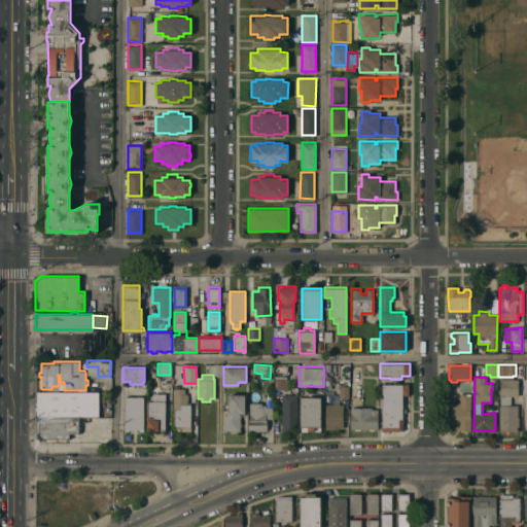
[(286,389),(274,388),(274,378),(286,378),(286,389)]
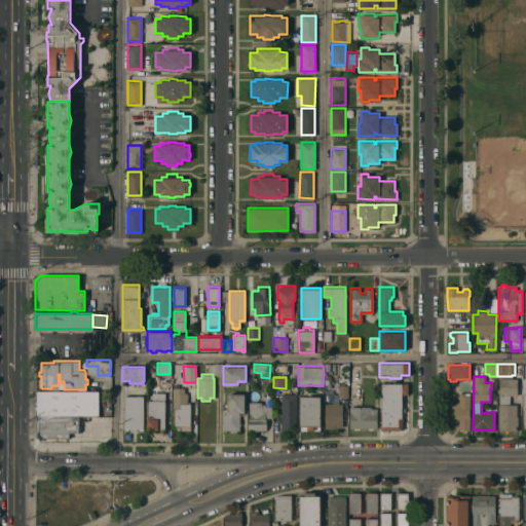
[(517,378),(517,396),(510,395),(509,404),(499,403),(499,393),(497,392),(497,388),(498,388),(498,377),(517,378)]
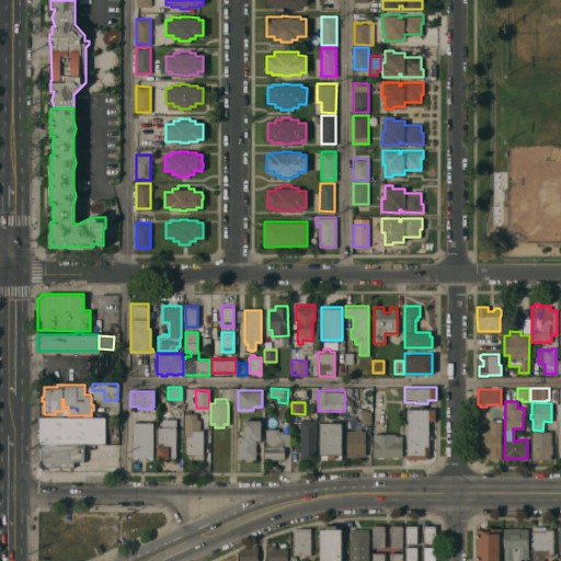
[(405,408),(428,408),(434,408),(434,420),(428,420),(428,458),(405,458),(405,408)]
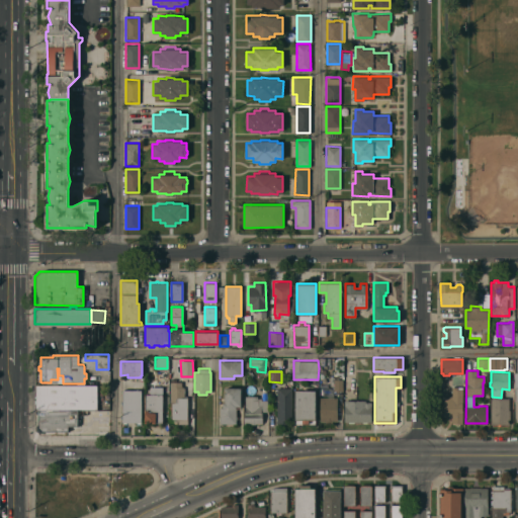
[(342,378),(342,391),(333,391),(333,378),(342,378)]
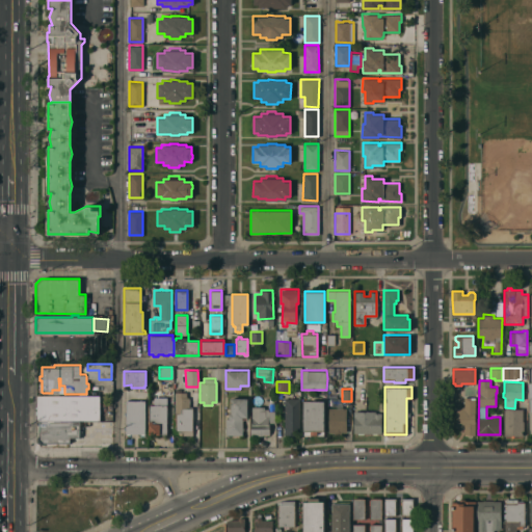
[(192,407),(192,434),(186,434),(183,434),(183,432),(181,432),(181,434),(178,434),(178,432),(176,432),(175,392),(186,392),(186,397),(188,397),(189,407),(191,407),(192,407)]
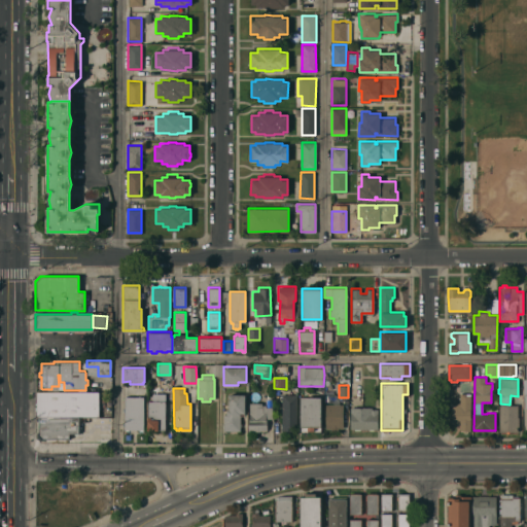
[(38,416),(36,416),(36,391),(98,391),(98,416),(78,416),(78,417),(38,417),(38,416)]
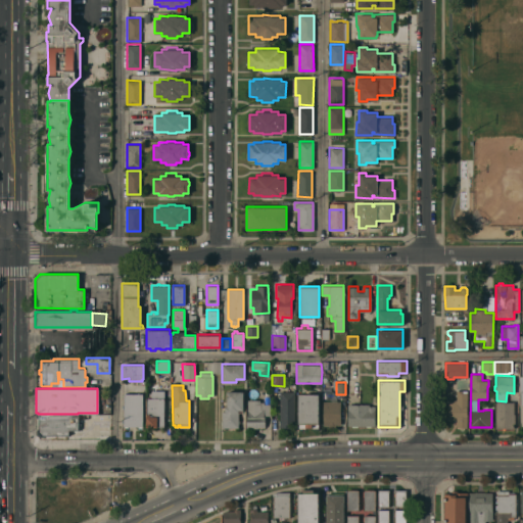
[(298,393),(304,393),(304,389),(310,389),(310,393),(318,393),(318,424),(312,424),(312,427),(305,427),(305,424),(297,423),(298,393)]
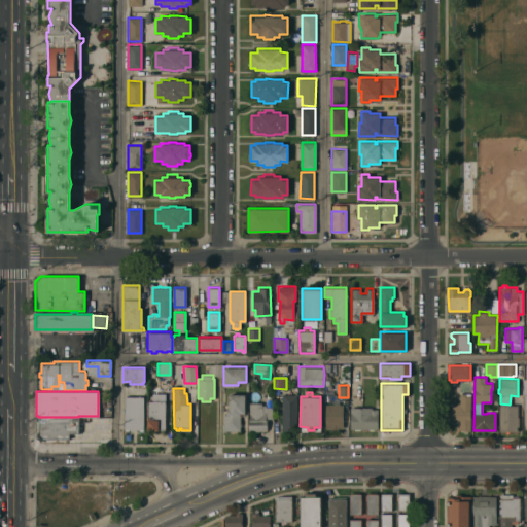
[(244,415),(240,415),(240,430),(223,430),(223,426),(222,426),(222,424),(223,424),(223,414),(226,414),(226,409),(227,409),(229,393),(244,394),(244,415)]
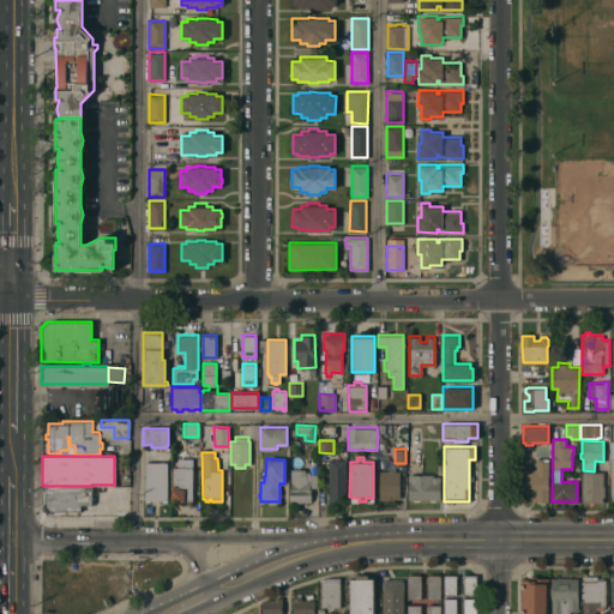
[(329,458),(345,459),(345,498),(341,498),(341,503),(327,501),(329,458)]
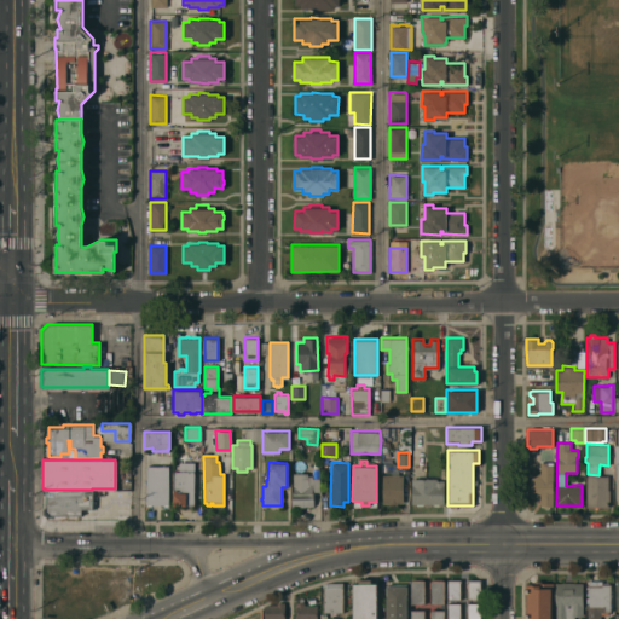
[(539,505),(539,495),(536,495),(536,492),(530,492),(530,473),(539,473),(539,462),(553,462),(553,481),(551,481),(551,492),(553,492),(553,505),(539,505)]
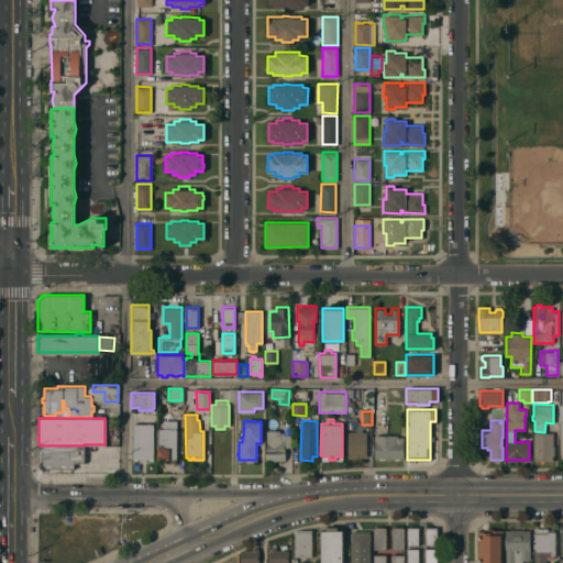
[(153,457),(153,460),(150,460),(150,457),(138,457),(138,460),(133,460),(133,459),(133,423),(153,423),(153,457)]
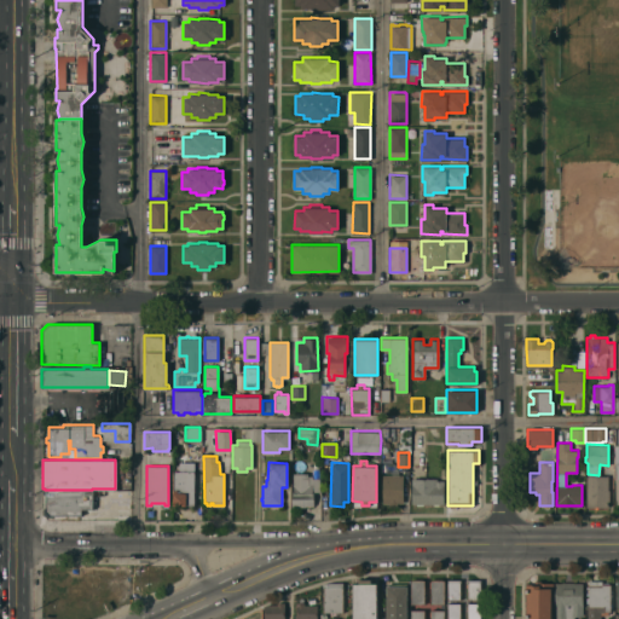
[(194,504),(185,504),(185,505),(173,505),(173,492),(174,492),(174,470),(194,470),(194,504)]
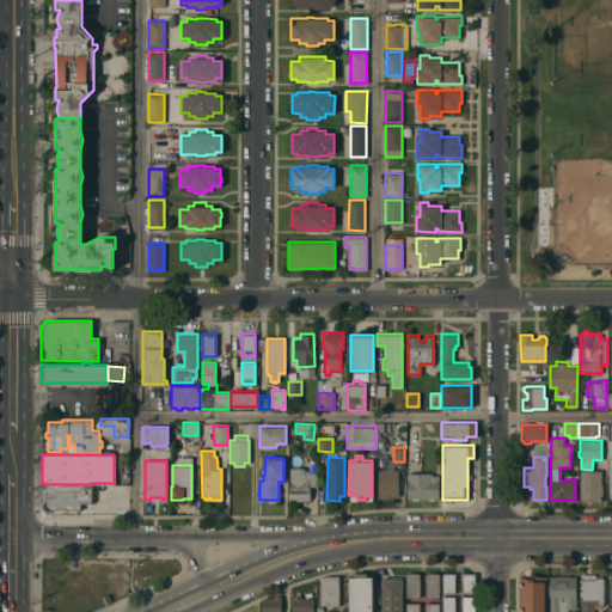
[(301,500),(301,501),(297,501),(297,500),(288,500),(288,487),(289,487),(289,467),(304,467),(304,470),(308,470),(308,472),(316,472),(316,485),(310,485),(310,500),(301,500)]
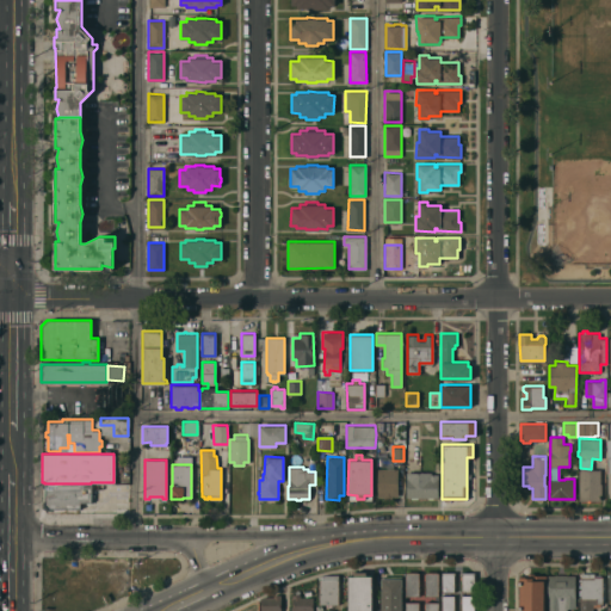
[(377,468),(397,468),(397,495),(393,495),(393,500),(382,500),(382,497),(377,497),(377,468)]
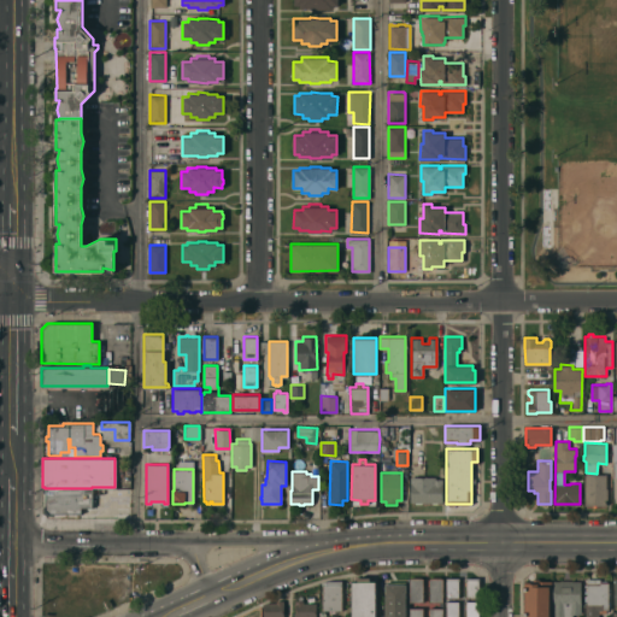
[(585,505),(585,474),(606,474),(605,488),(606,488),(606,505),(585,505)]
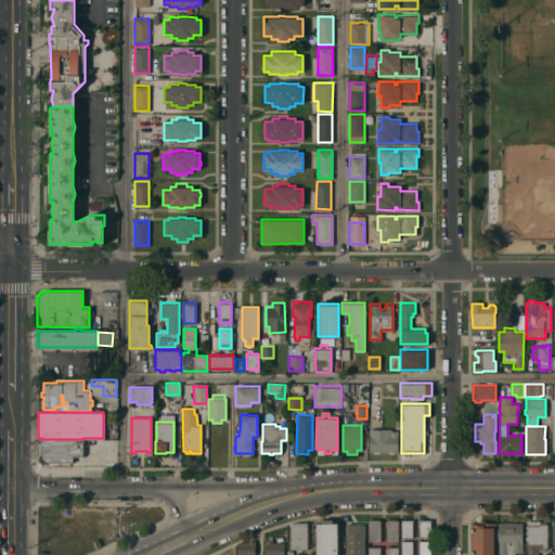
[(369,428),(391,428),(391,430),(397,430),(397,451),(392,451),(392,452),(388,452),(388,451),(378,451),(378,452),(373,452),(373,451),(369,451),(369,428)]
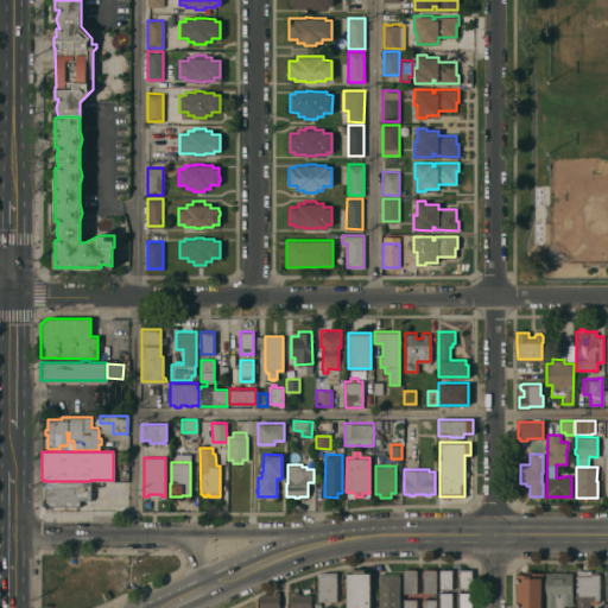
[(90,481),(90,499),(78,499),(78,506),(51,506),(51,507),(46,507),(43,504),(43,498),(44,498),(44,481),(90,481)]
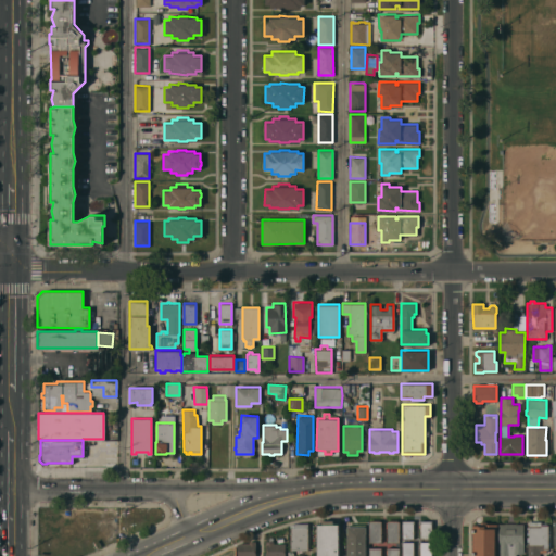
[(316,555),(316,523),(321,523),(321,519),(332,519),(332,523),(338,523),(338,555),(316,555)]
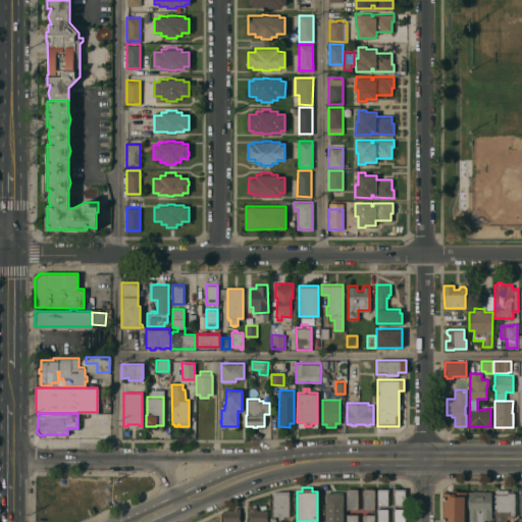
[(346,488),(348,488),(348,487),(356,487),(356,488),(357,488),(357,490),(358,490),(358,494),(357,494),(357,509),(346,509),(346,488)]
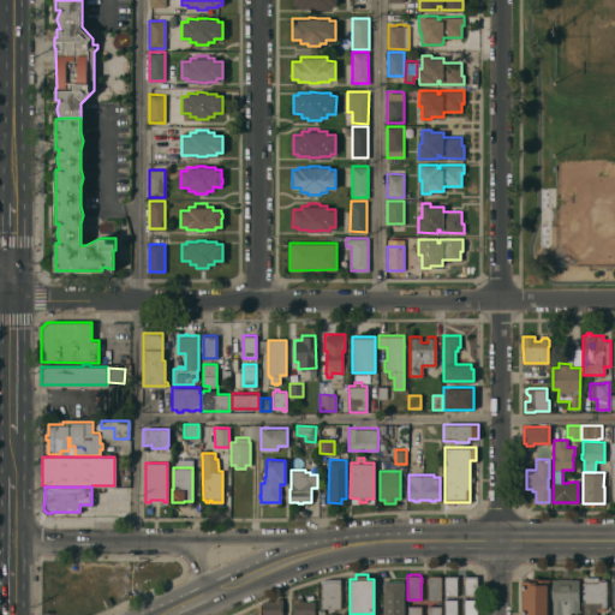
[(441,599),(427,599),(428,575),(429,575),(429,574),(440,574),(440,575),(441,575),(441,599)]
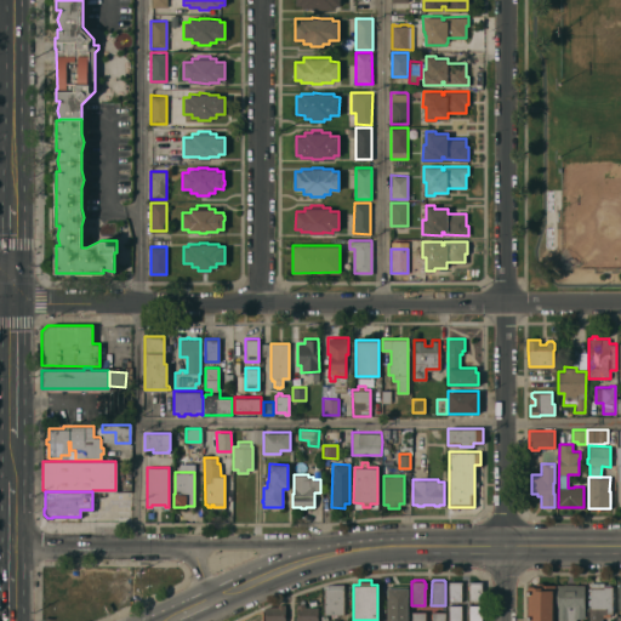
[(449,581),(461,581),(461,585),(462,585),(462,588),(461,588),(461,600),(449,600),(449,581)]
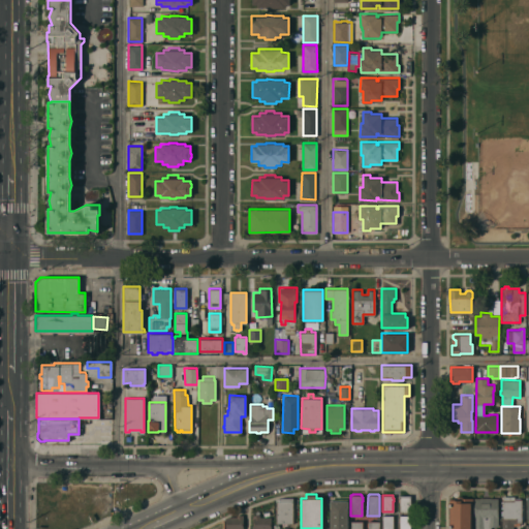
[(409,512),(399,512),(399,495),(409,496),(409,512)]
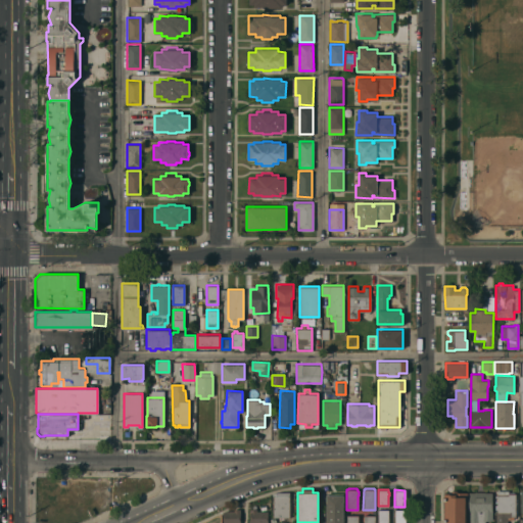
[(289,491),(289,517),(273,517),(273,495),(272,494),(281,492),(289,491)]
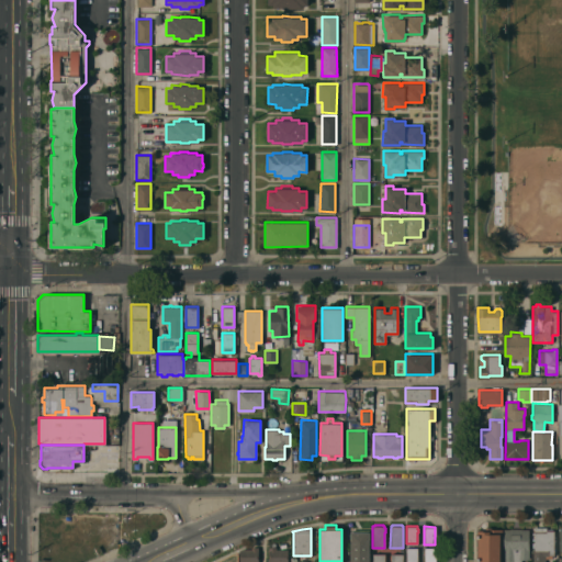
[(485,528),(491,528),(491,529),(502,529),(502,561),(476,561),(478,529),(485,530),(485,528)]
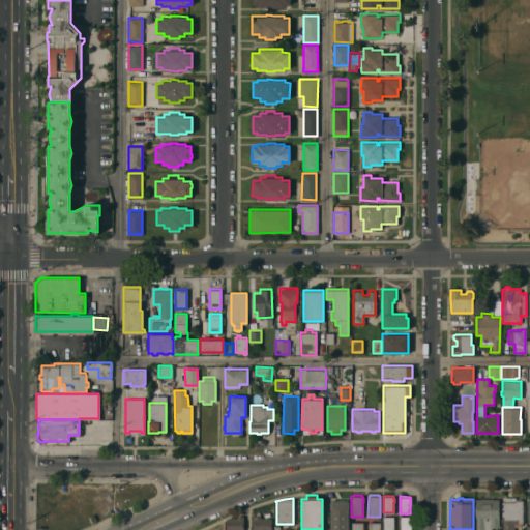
[(475,529),(475,499),(481,499),(481,498),(491,498),(491,499),(499,499),(499,527),(493,527),(493,529),(475,529)]
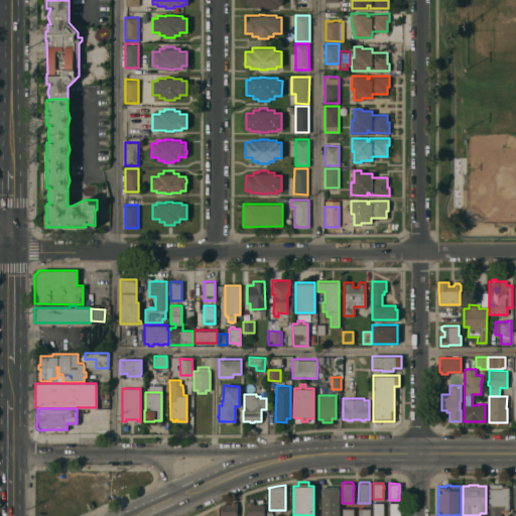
[(339,515),(321,515),(321,486),(339,486),(339,515)]
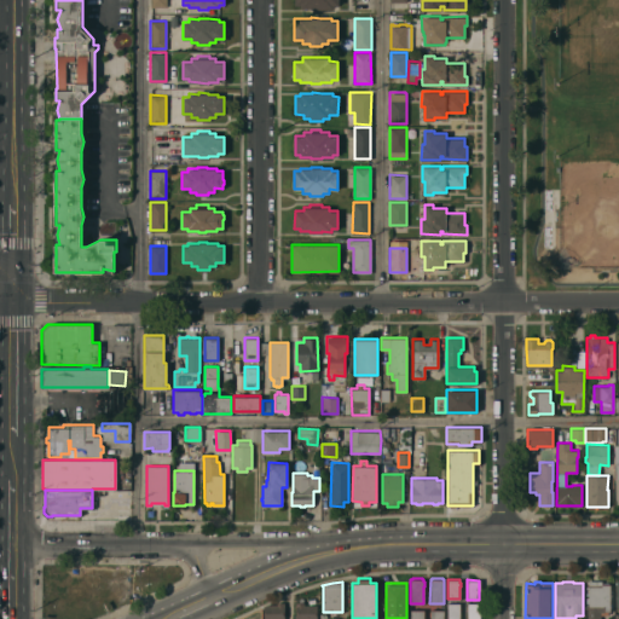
[(609,584),(609,611),(603,611),(603,612),(600,612),(600,618),(586,618),(586,606),(588,606),(588,584),(609,584)]
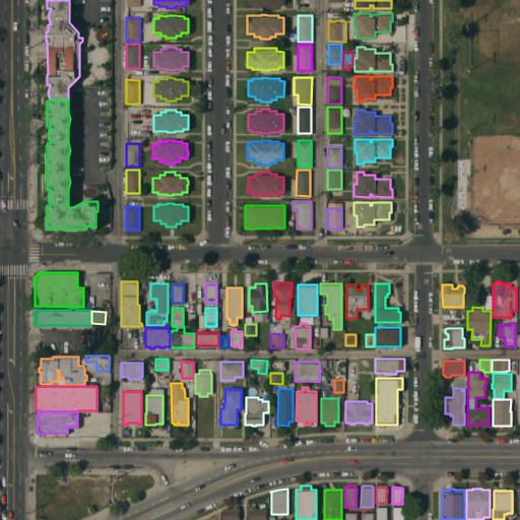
[(221,508),(233,507),(233,506),(239,506),(239,516),(241,516),(241,519),(239,519),(221,519),(221,510),(221,508)]
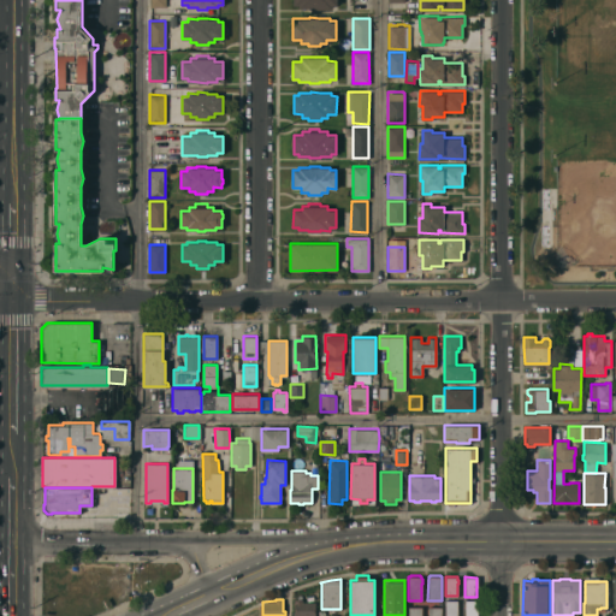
[(295,615),(295,599),(302,599),(302,602),(315,602),(315,615),(295,615)]
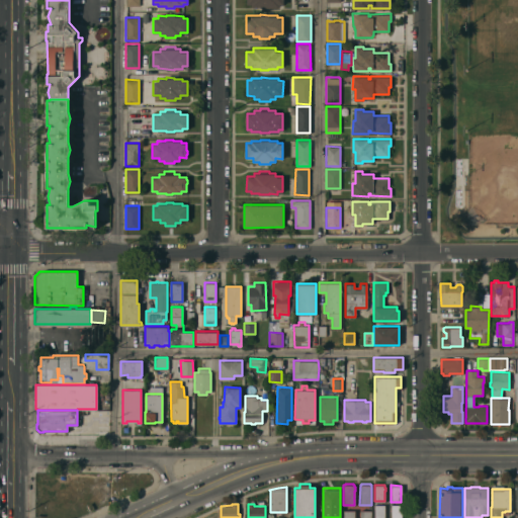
[(374,517),(374,504),(384,504),(384,507),(385,507),(385,510),(384,510),(384,517),(374,517)]
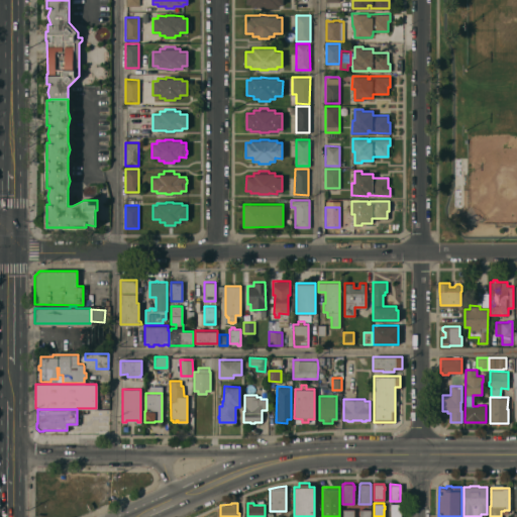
[(401,516),(390,516),(390,503),(401,503),(401,516)]
